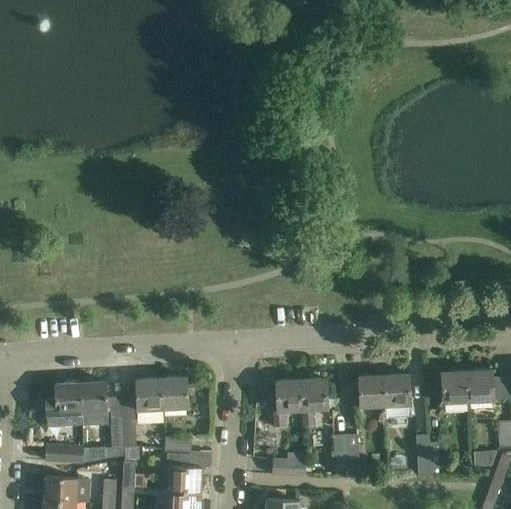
[(465,372),(467,403),(493,402),(491,371),(465,372)]
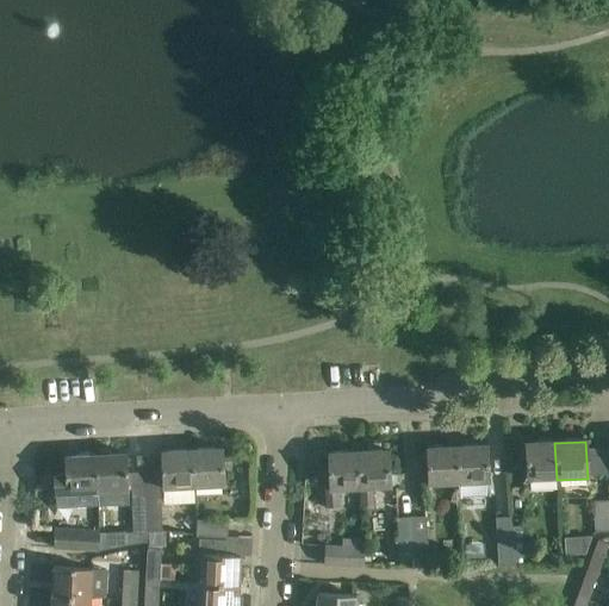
[(527,481),(557,480),(554,443),(524,445),(527,481)]
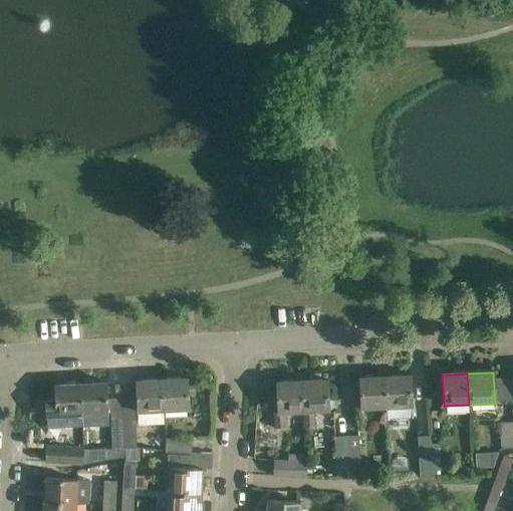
[(410,376),(385,377),(387,422),(413,420),(410,376)]
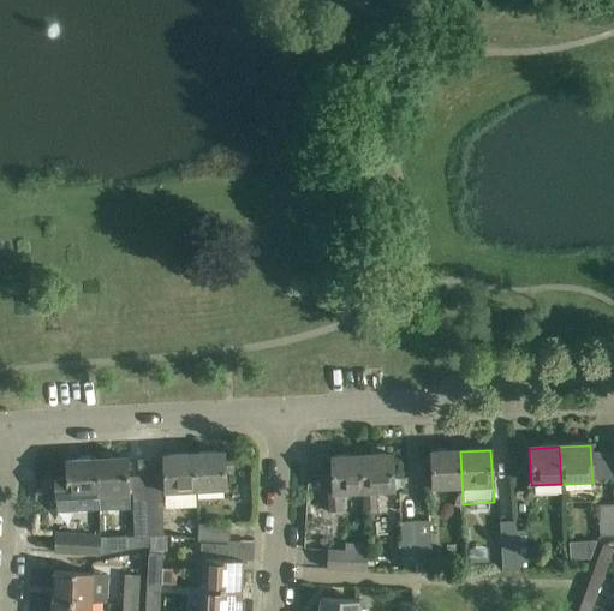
[(463,504),(460,451),(430,453),(431,491),(462,489),(463,504)]
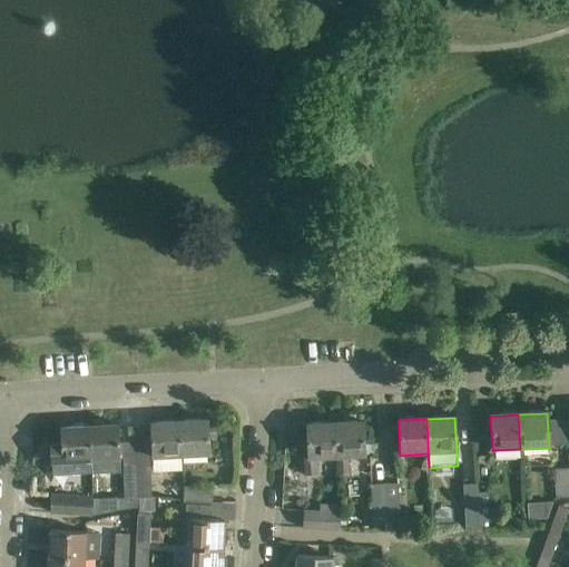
[(568,419),(550,419),(550,446),(568,446),(568,419)]
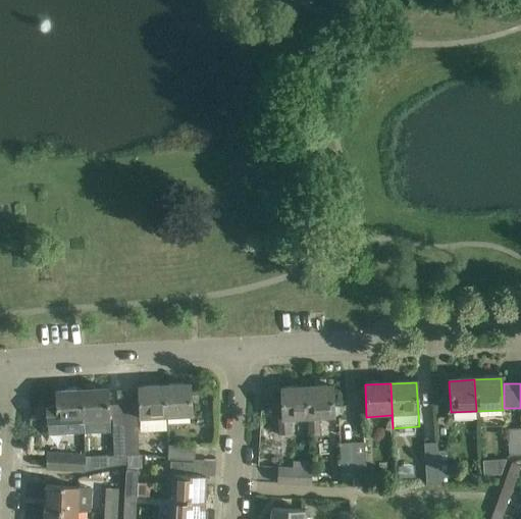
[(190,385),(164,386),(165,418),(192,417),(190,385)]
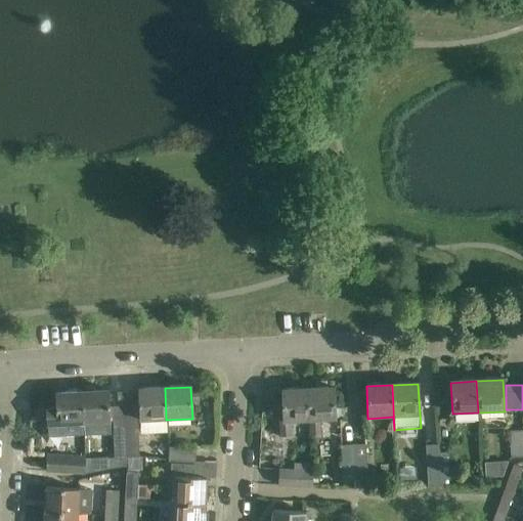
[(140,422),(166,420),(165,388),(138,390),(140,422)]
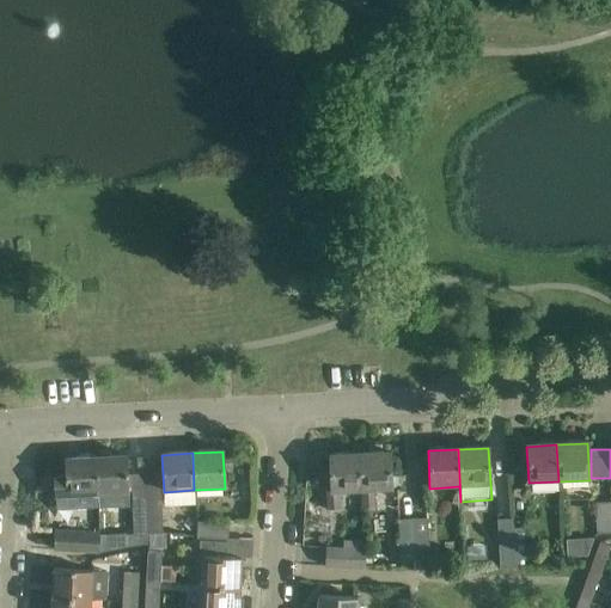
[(359,454),(362,510),(374,510),(373,491),(391,490),(390,453),(359,454)]
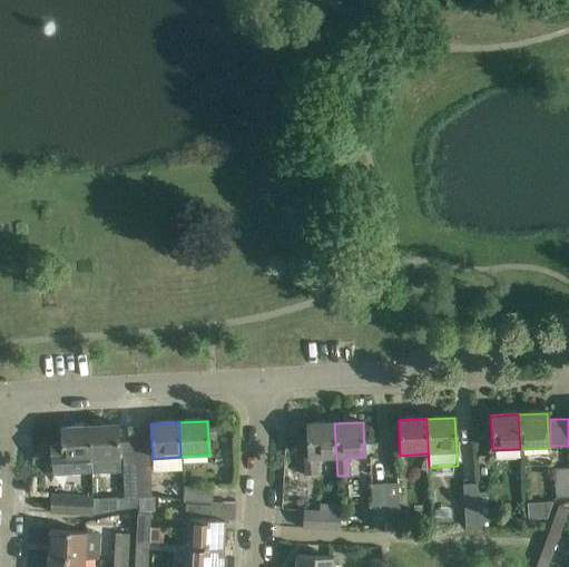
[(335,476),(337,476),(334,423),(306,426),(307,443),(302,443),(304,477),(316,477),(315,459),(334,458),(335,476)]
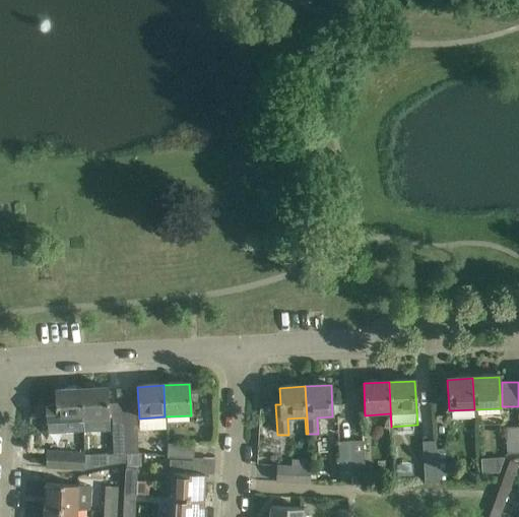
[(107,388),(81,390),(82,422),(109,419),(107,388)]
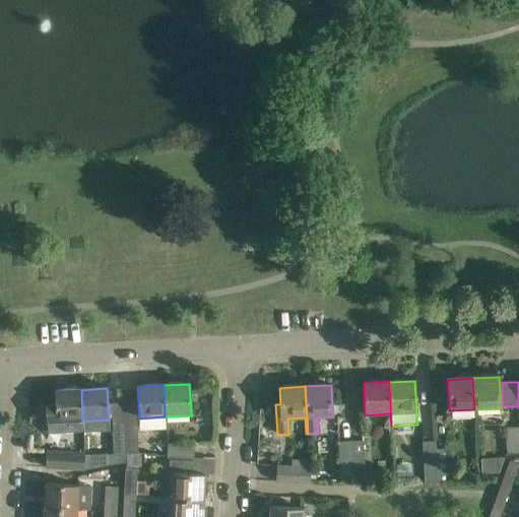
[(82,422),(81,390),(55,391),(56,406),(46,406),(47,424),(82,422)]
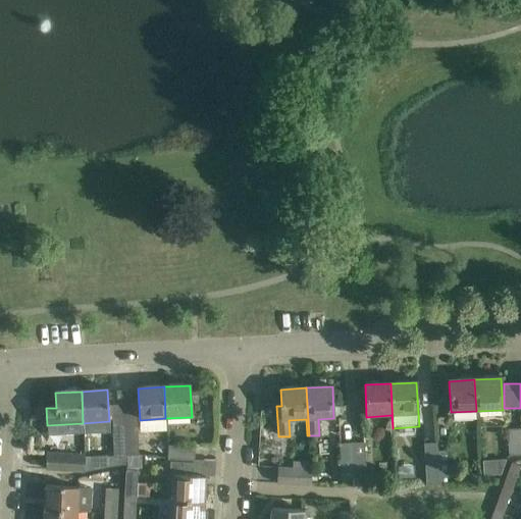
[(137,430),(124,431),(126,458),(138,457),(137,430)]
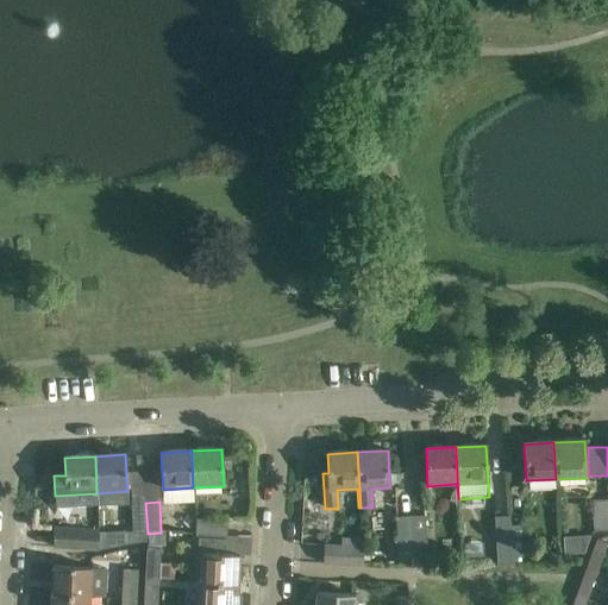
[(145,503),(132,504),(133,534),(148,534),(145,503)]
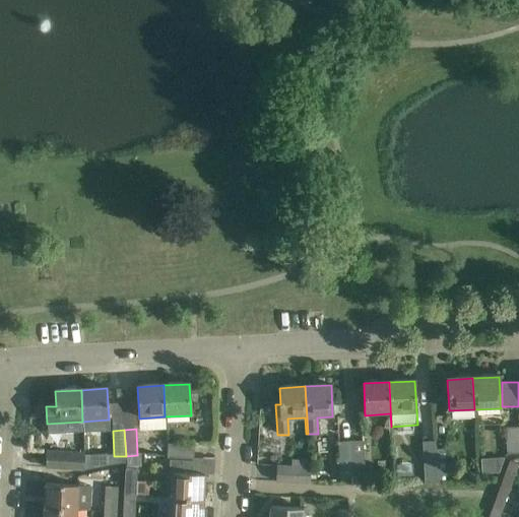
[(518,456),(517,430),(506,430),(507,457),(518,456)]
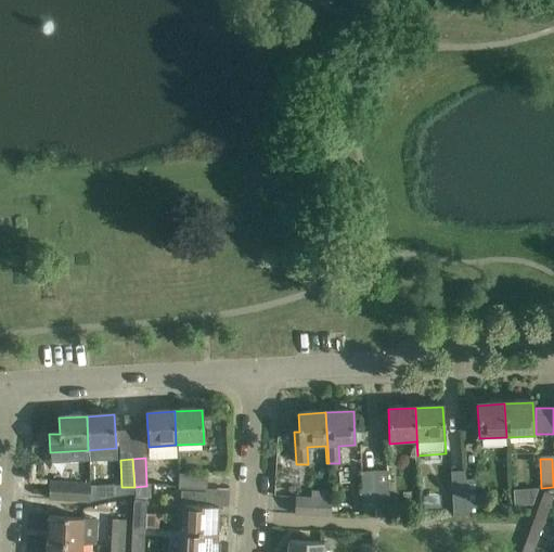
[(375,512),(374,474),(362,475),(363,512),(375,512)]
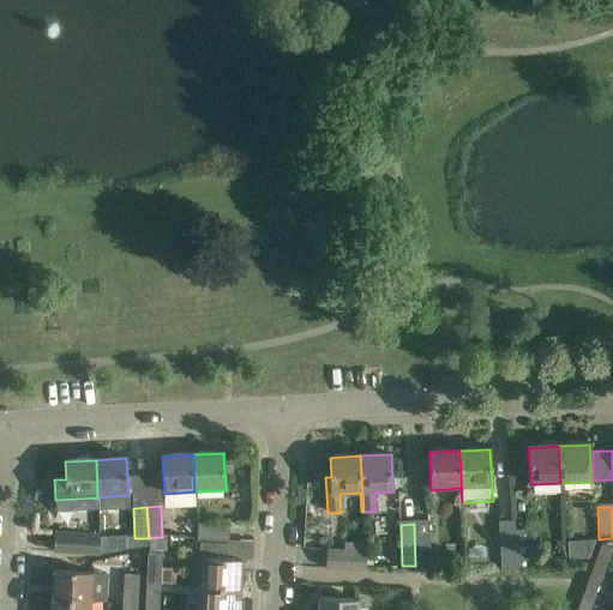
[(414,524),(415,566),(428,565),(427,524),(414,524)]
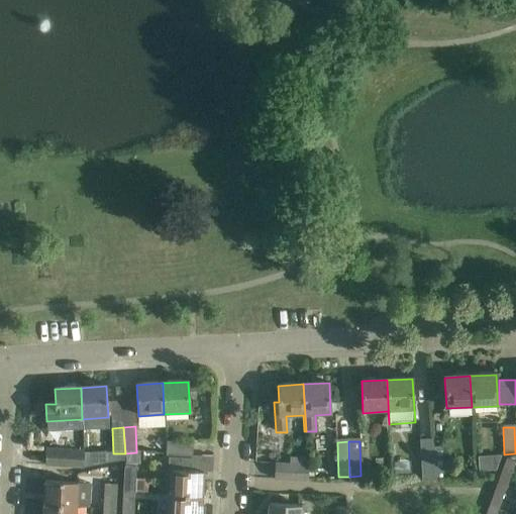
[(422,482),(434,482),(432,449),(431,441),(420,441),(422,482)]
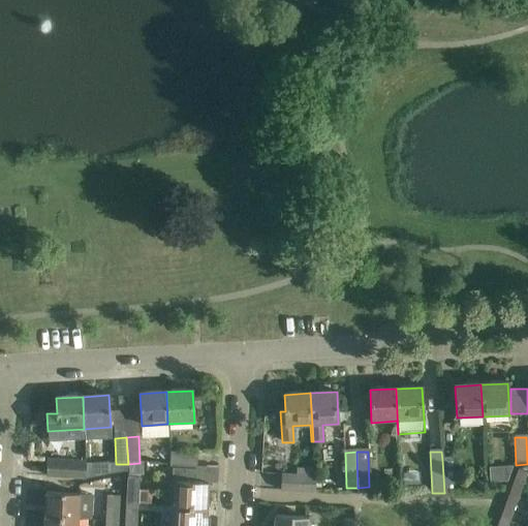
[(171,454),(169,466),(196,467),(197,455),(171,454)]
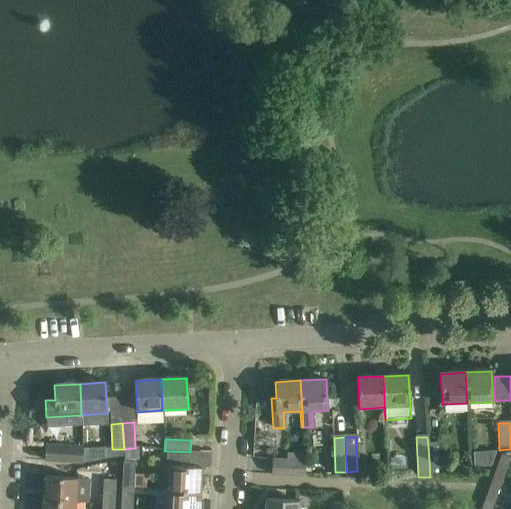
[(428,445),(430,477),(441,476),(440,444),(428,445)]
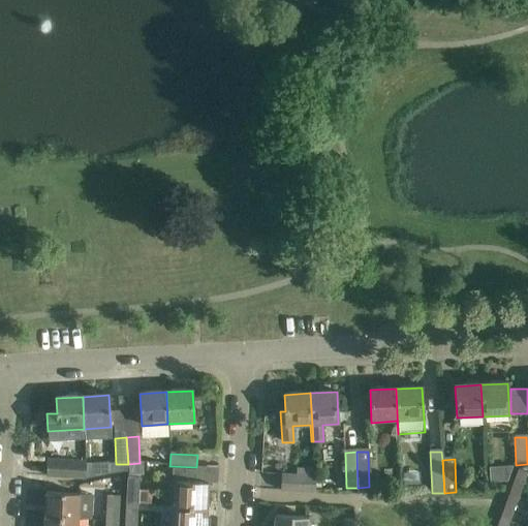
[(86,468),(59,466),(47,465),(45,478),(85,481),(86,468)]
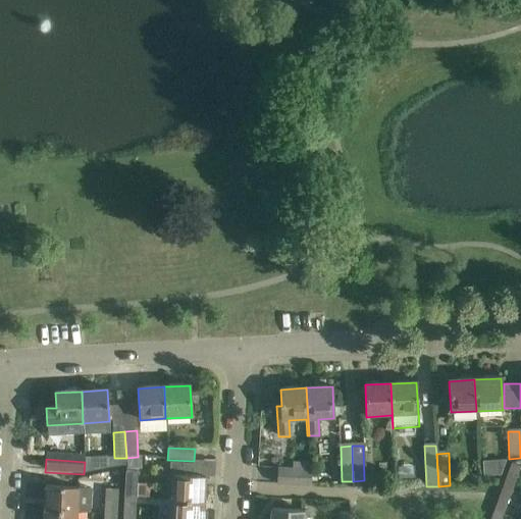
[(171,501),(204,503),(206,477),(193,476),(194,461),(167,460),(166,476),(172,477),(171,501)]
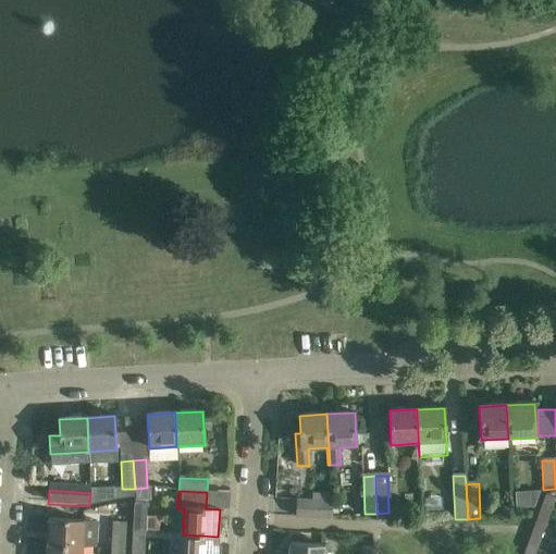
[(544,496),(535,522),(545,526),(554,501),(544,496)]
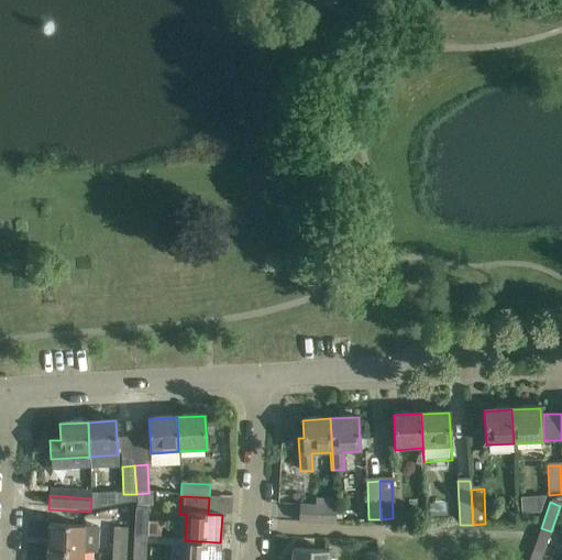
[(299,506),(299,524),(335,526),(337,508),(299,506)]
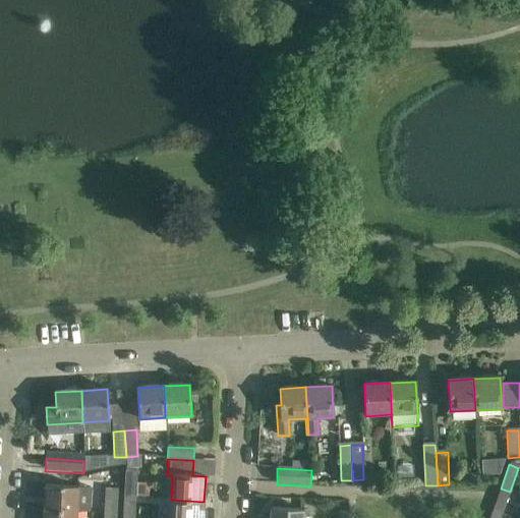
[(123,498),(135,498),(136,473),(124,472),(123,498)]
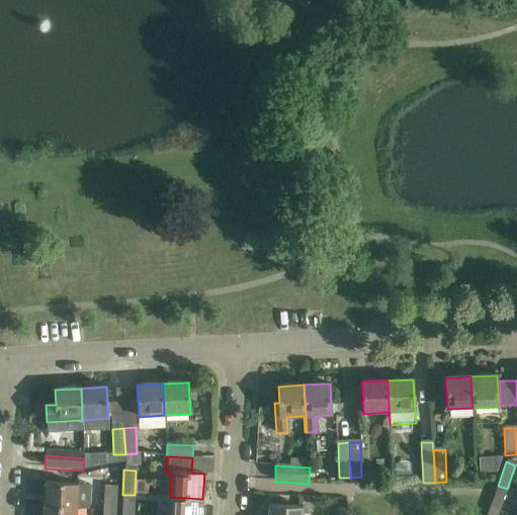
[(45,484),(44,509),(76,510),(77,486),(45,484)]
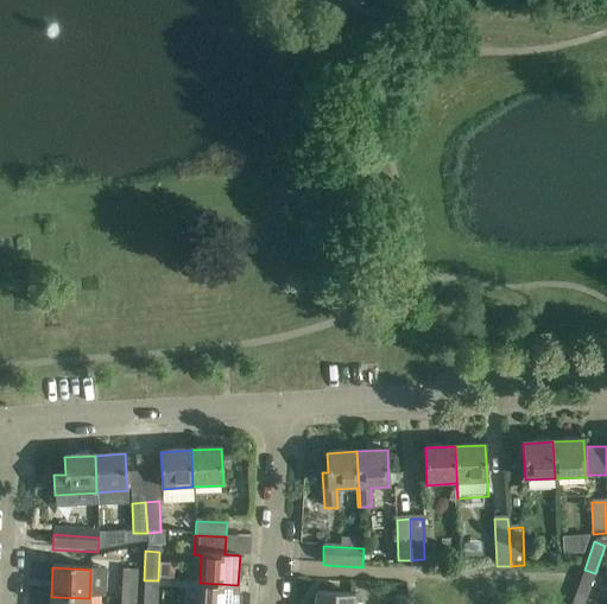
[(585,570),(574,597),(585,602),(595,573),(585,570)]
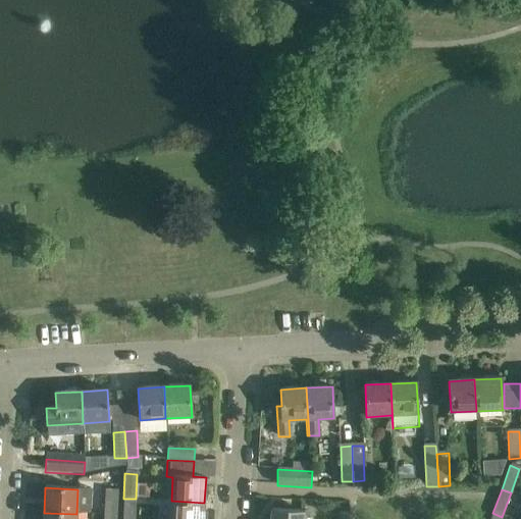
[(104,516),(116,516),(117,491),(105,491),(104,516)]
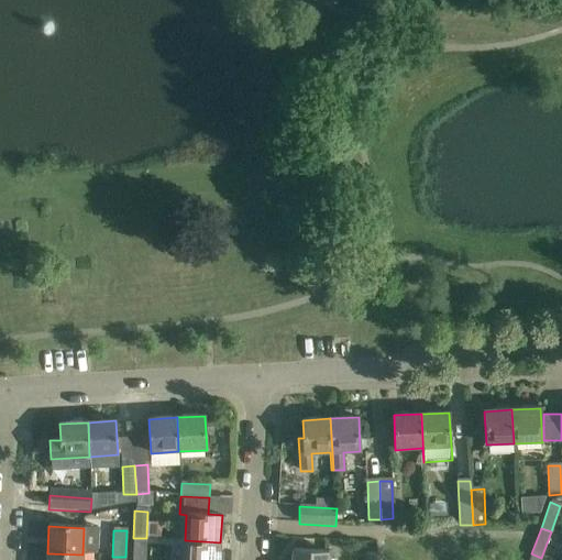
[(144,559),(146,538),(133,538),(132,559),(144,559)]
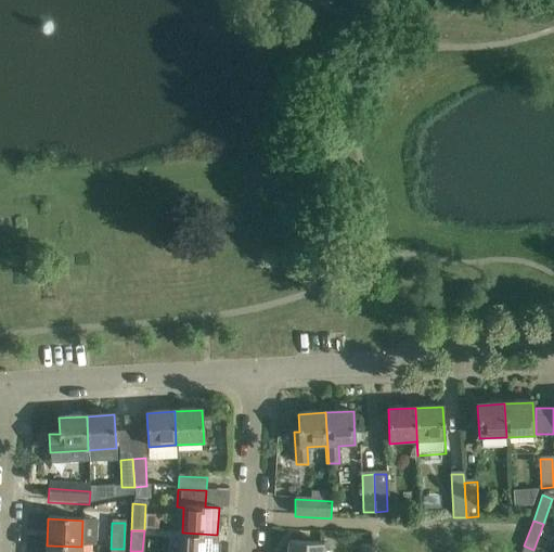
[(216,551),(217,535),(182,533),(180,551),(216,551)]
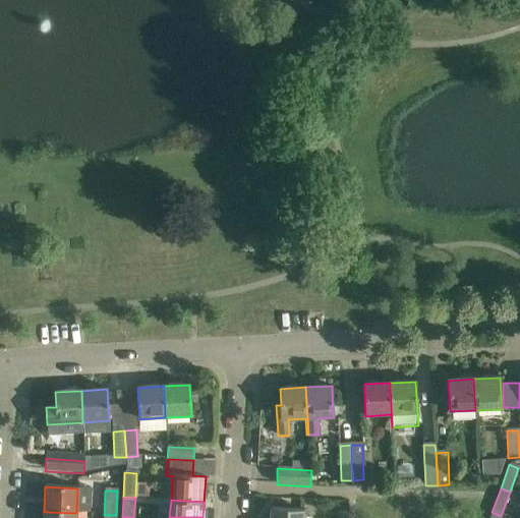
[(271,509),(270,517),(302,517),(303,511),(271,509)]
